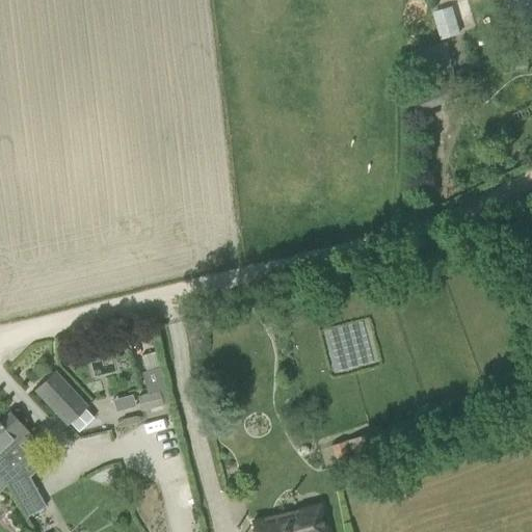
[(433,12),(441,40),(460,33),(452,7),(433,12)]
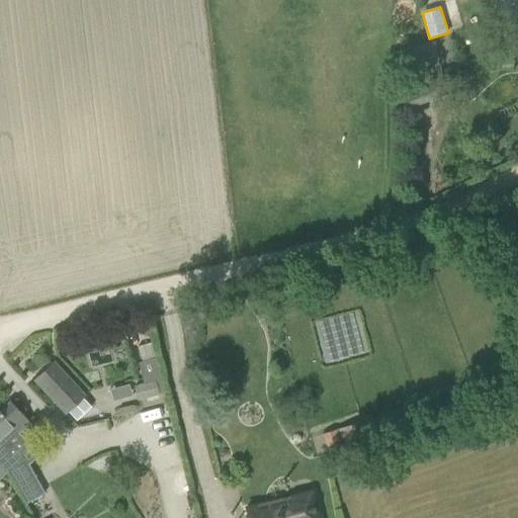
[(436,42),(406,50),(412,76),(442,69),(436,42)]
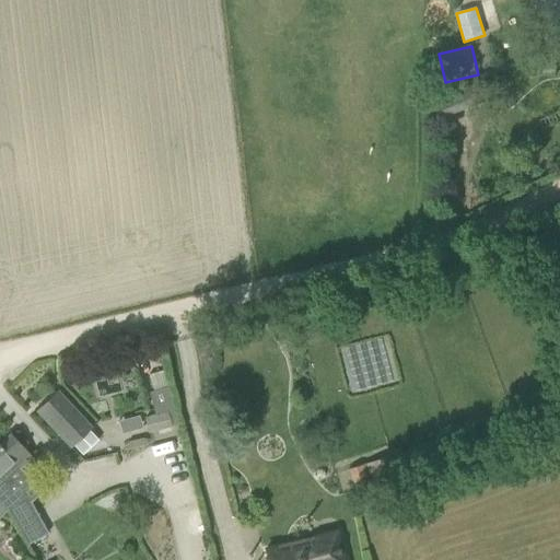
[(447,88),(433,93),(443,117),(457,112),(447,88)]
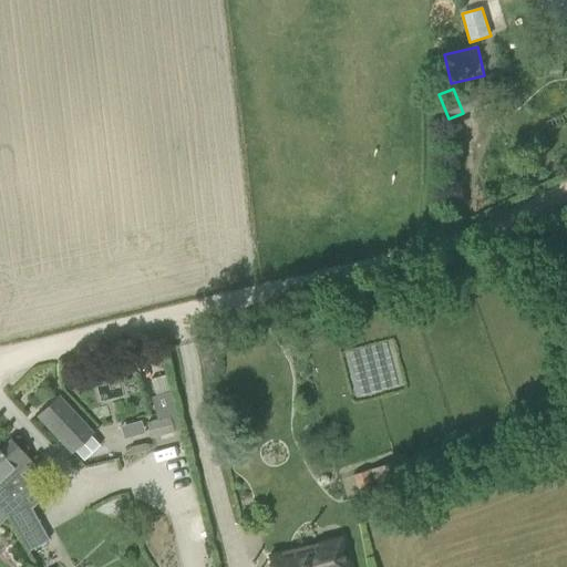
[(145,422),(148,437),(178,431),(177,425),(179,425),(172,392),(151,397),(156,419),(145,422)]
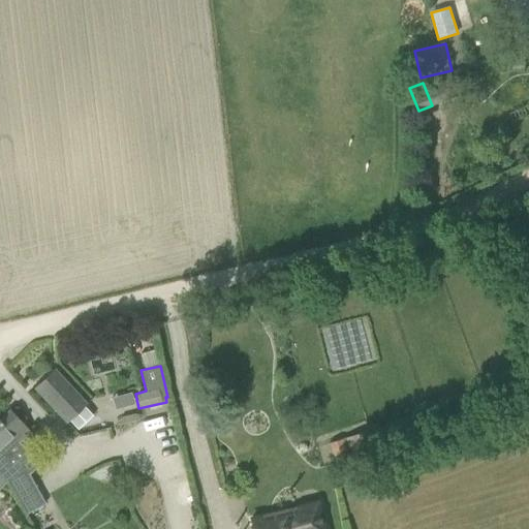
[(33,387),(66,423),(86,404),(54,369),(33,387)]
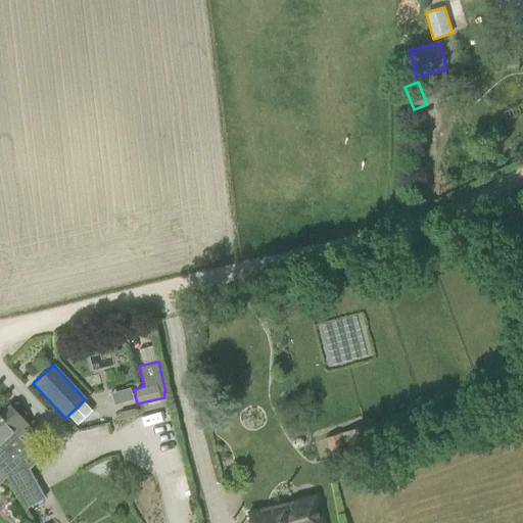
[(0,481),(6,476),(26,511),(45,501),(28,468),(19,472),(3,455),(10,448),(7,445),(16,437),(20,441),(33,431),(9,406),(0,414),(0,481)]
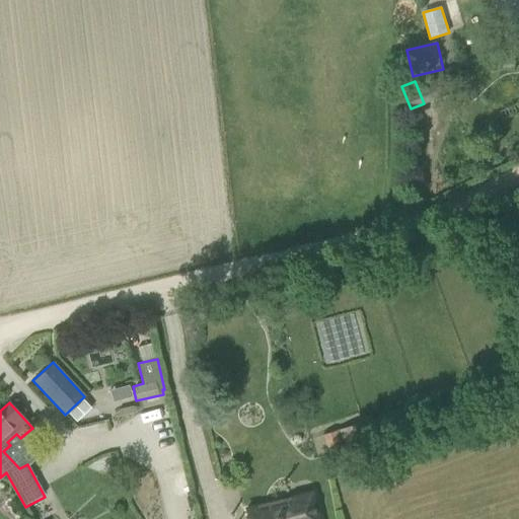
[(322,433),(328,454),(368,443),(362,422),(322,433)]
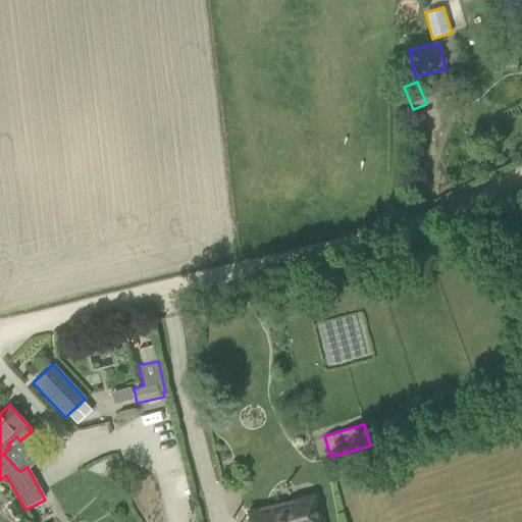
[(322,521),(321,516),(318,516),(314,497),(246,513),(248,521),(322,521)]
